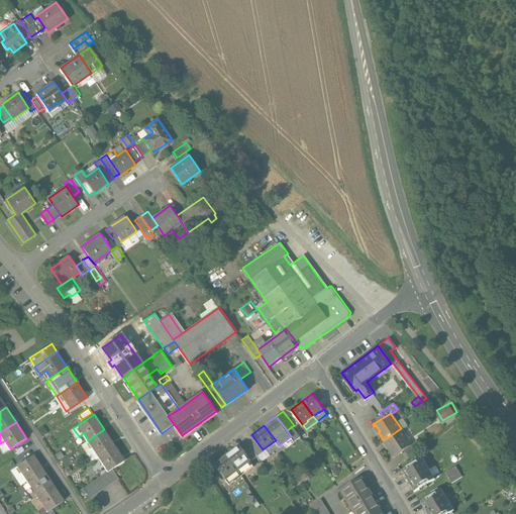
[(287,430),(291,436),(294,440),(301,435),(294,425),(287,430)]
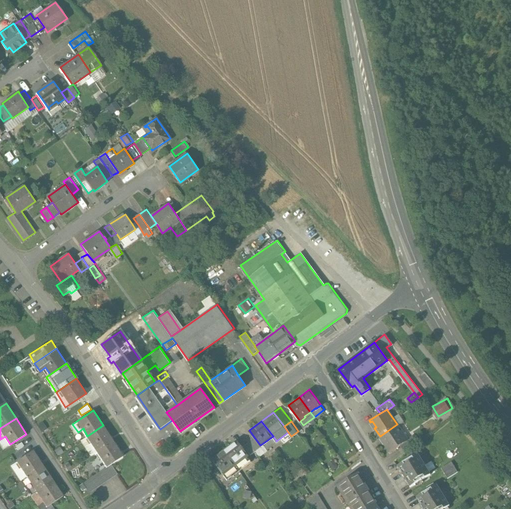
[(397,424),(380,436),(380,437),(382,436),(386,442),(384,443),(390,451),(400,444),(407,439),(406,438),(397,424)]
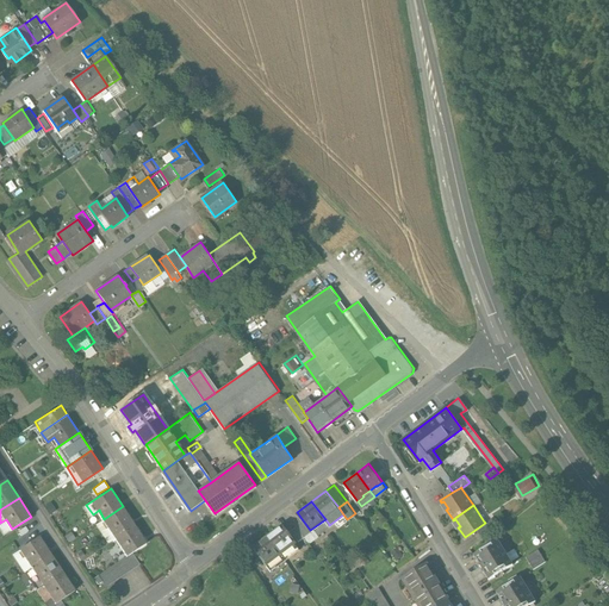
[(123,506),(104,519),(116,537),(135,524),(123,506)]
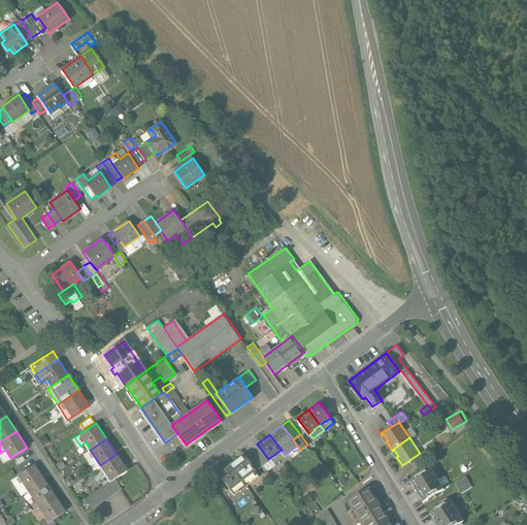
[(419,452),(420,453),(413,458),(418,466),(431,456),(425,448),(419,452)]
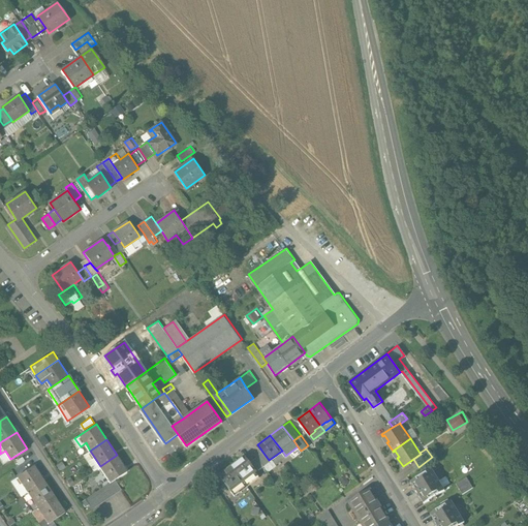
[(276,463),(285,455),(282,451),(272,458),(276,463)]
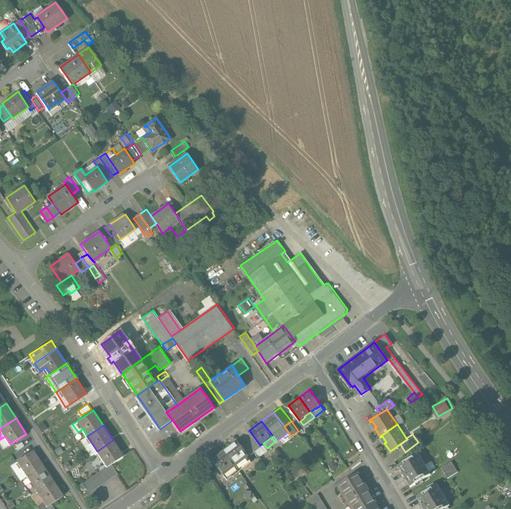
[(256,449),(260,445),(254,437),(249,440),(256,449)]
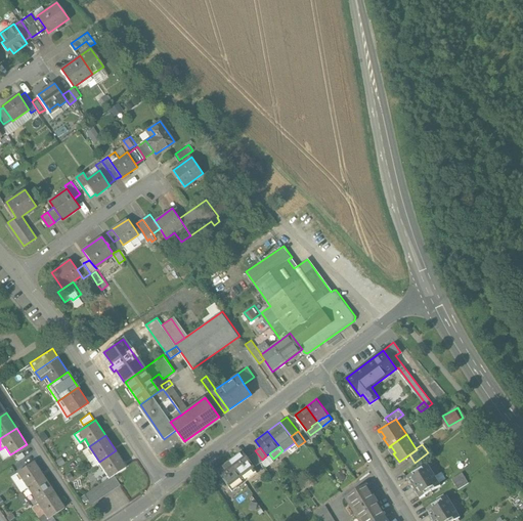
[(116,450),(99,462),(110,477),(115,474),(126,466),(116,450)]
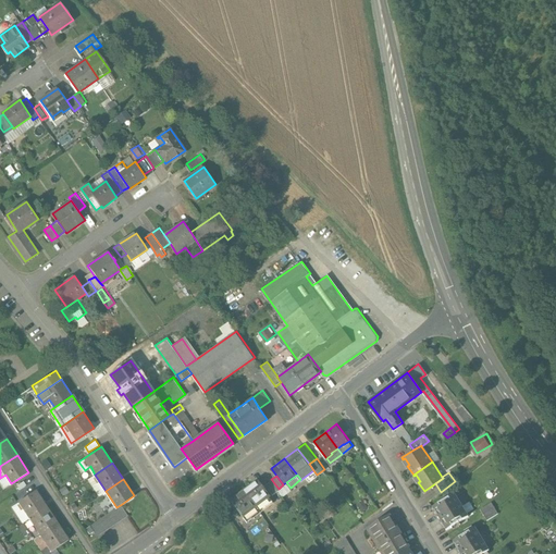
[(272,493),(279,489),(271,479),(266,484),(272,493)]
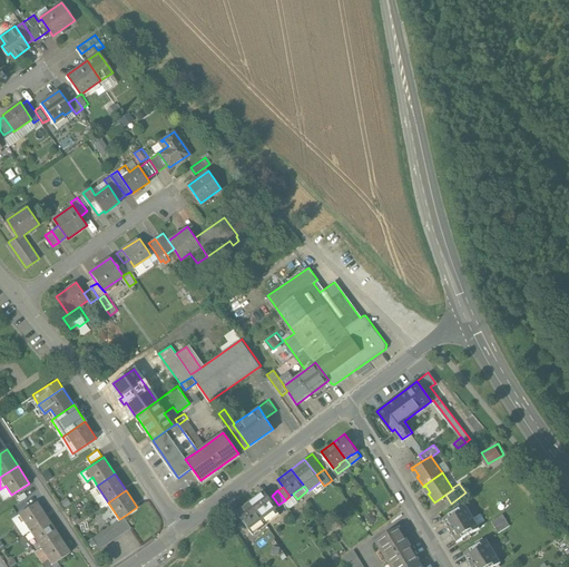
[(276,507),(264,491),(251,501),(266,522),(276,515),(272,510),(276,507)]
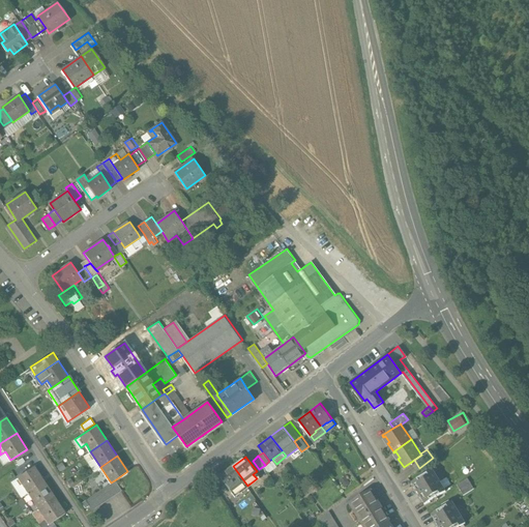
[(45,481),(34,466),(13,479),(19,488),(23,485),(28,492),(45,481)]
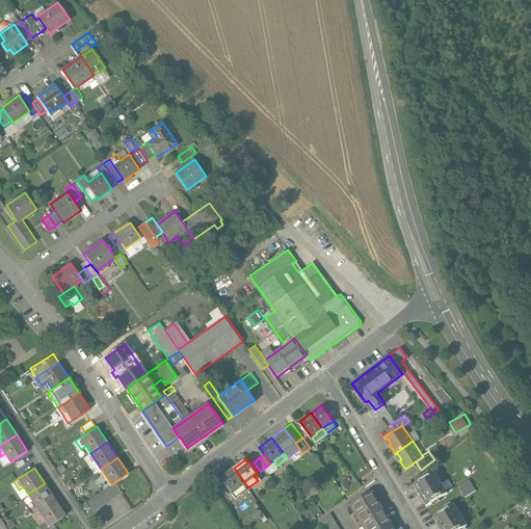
[(248,487),(234,468),(221,477),(233,493),(236,490),(239,495),(248,487)]
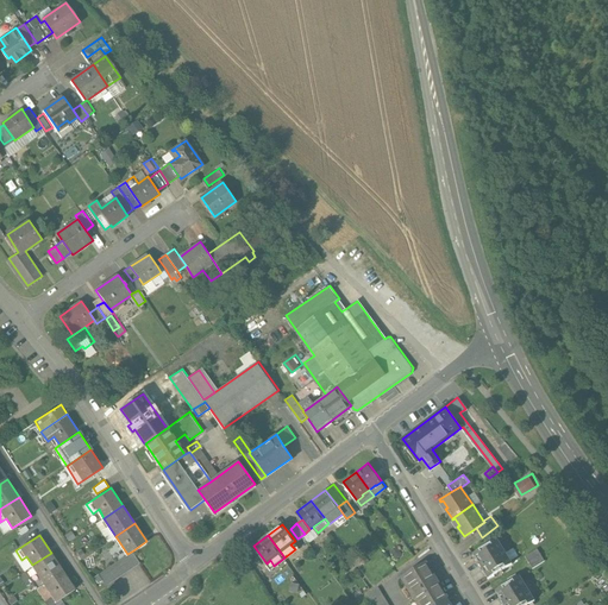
[(497,537),(474,552),(489,577),(513,562),(497,537)]
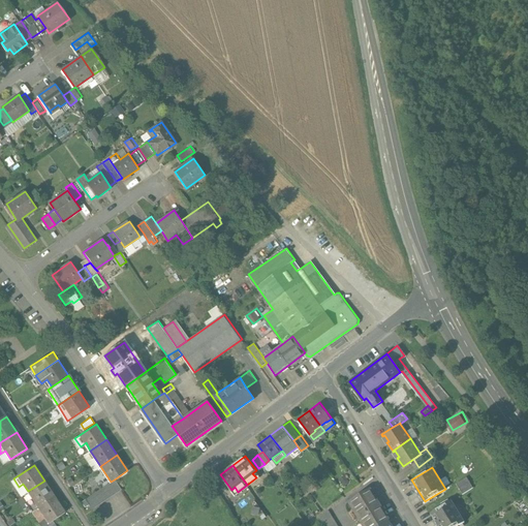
[(467,475),(457,482),(460,487),(470,481),(467,475)]
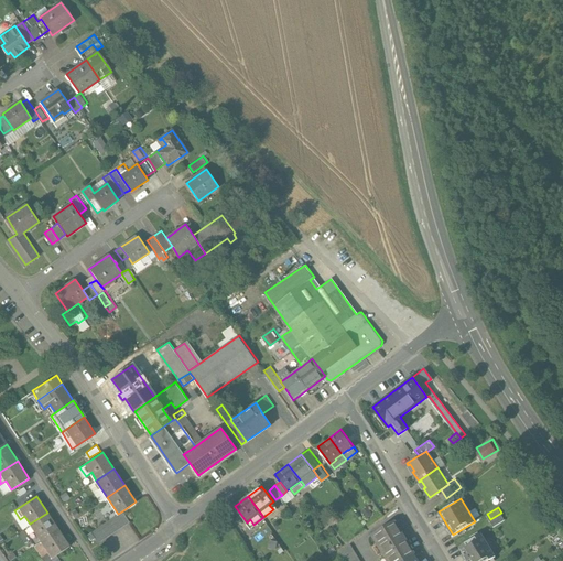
[(231,509),(226,513),(233,524),(238,520),(231,509)]
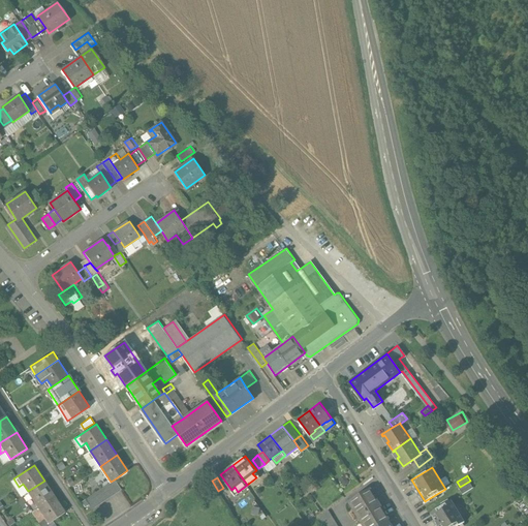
[(116,478),(111,482),(117,491),(122,488),(116,478)]
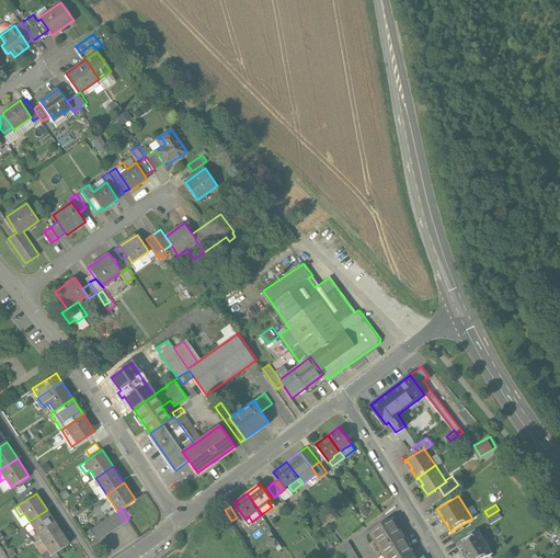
[(30,521),(24,525),(35,541),(58,526),(47,510),(30,521)]
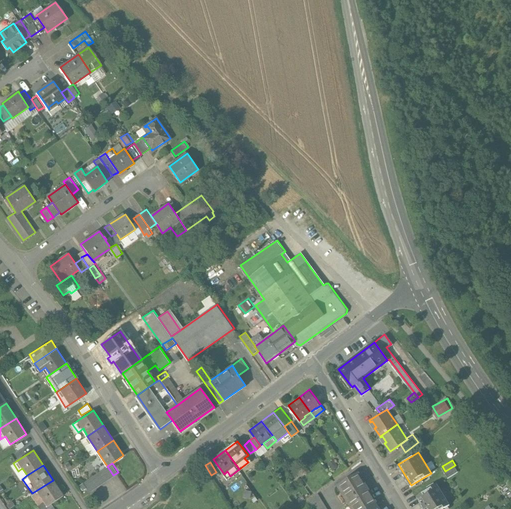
[(455,465),(445,471),(448,476),(458,470),(455,465)]
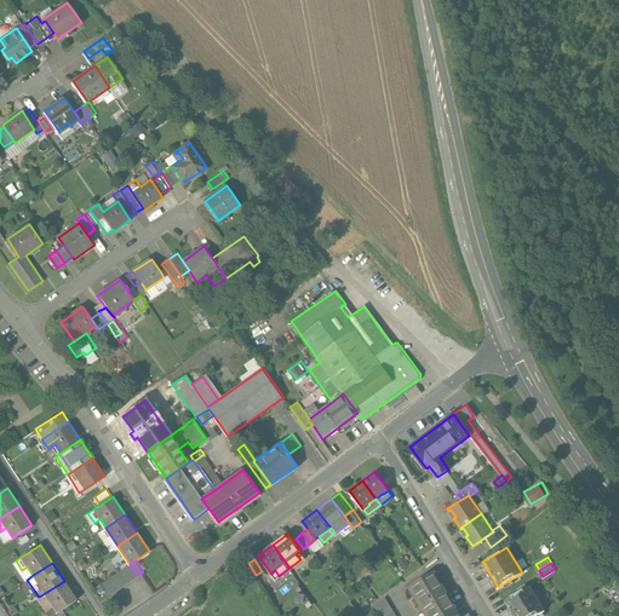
[(137,575),(130,564),(124,568),(131,579),(137,575)]
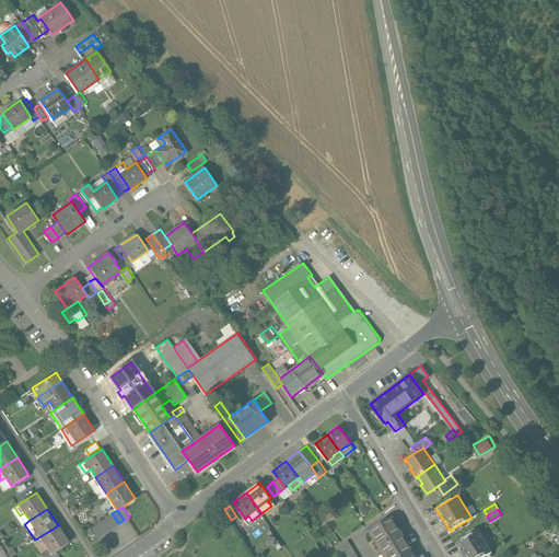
[(118,523),(112,513),(106,517),(113,526),(118,523)]
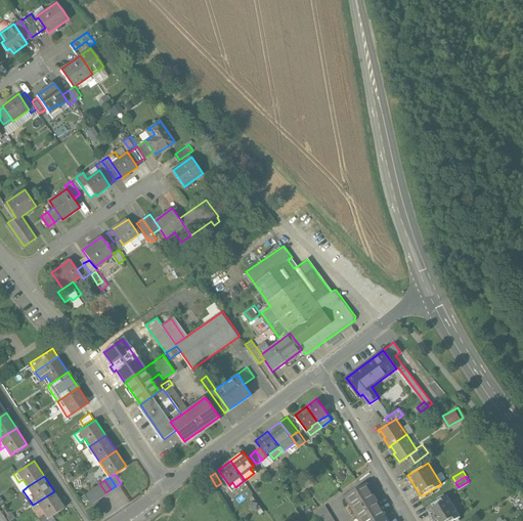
[(105,492),(99,483),(95,486),(101,495),(105,492)]
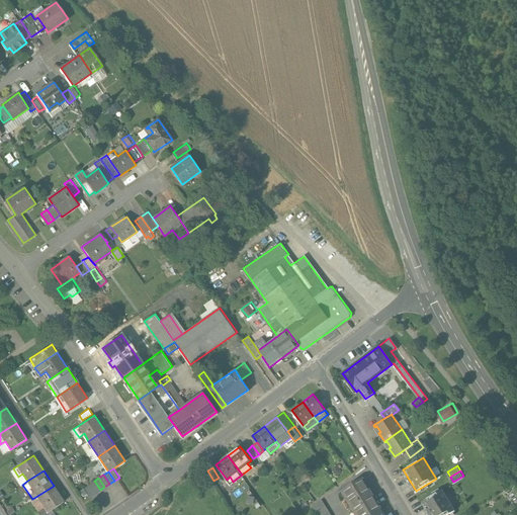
[(368,514),(381,508),(362,478),(341,490),(342,491),(343,490),(357,514),(368,514)]
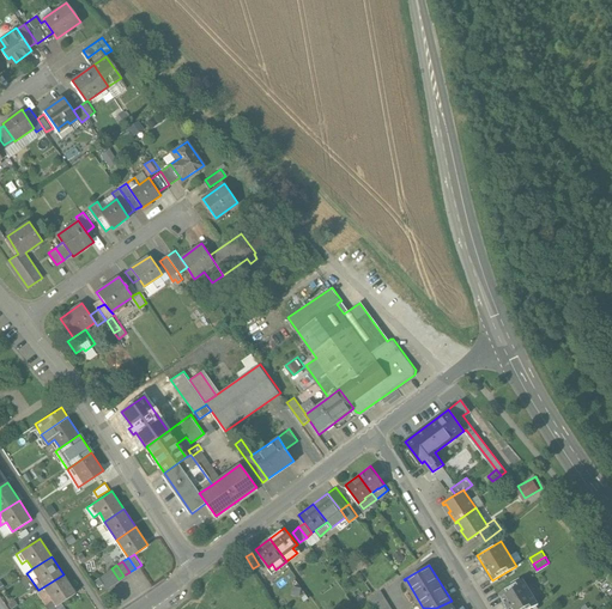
[(119,579),(111,568),(105,573),(113,583),(119,579)]
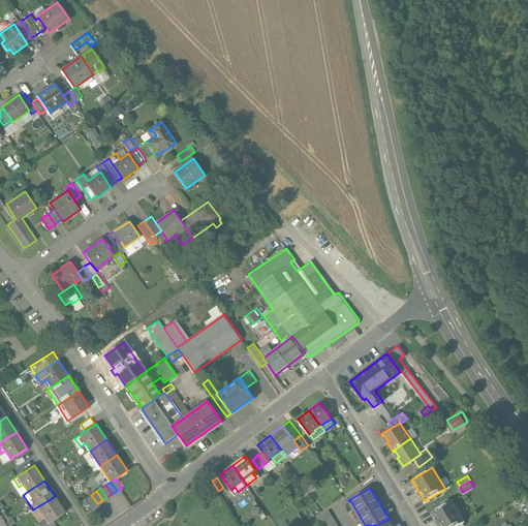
[(97,503),(91,495),(86,498),(92,507),(97,503)]
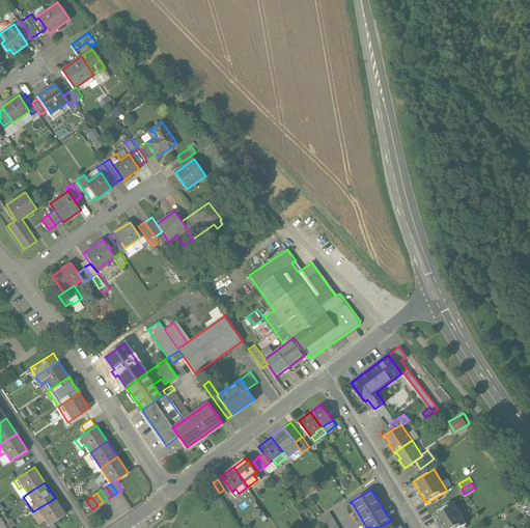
[(33,511),(33,512),(43,527),(44,527),(49,525),(49,524),(54,521),(65,513),(55,498),(33,511)]
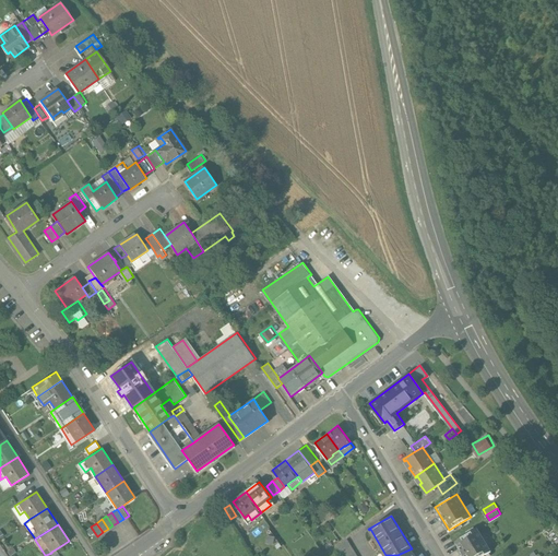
[(477,528),(454,542),(463,555),(481,555),(491,551),(477,528)]
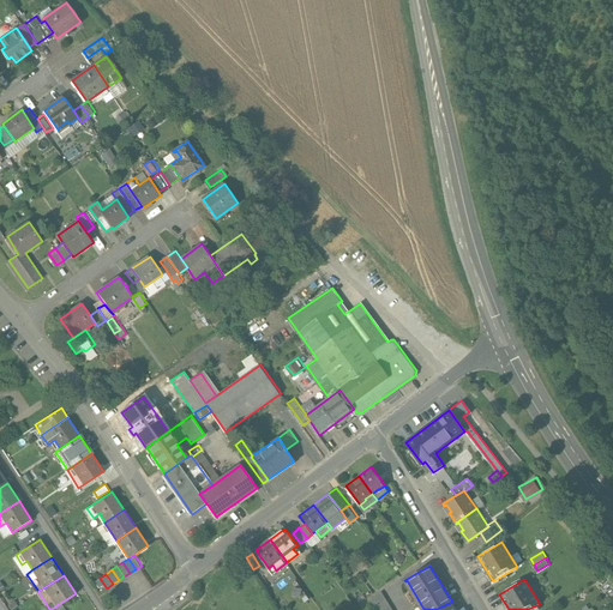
[(394,609),(383,589),(370,599),(376,609),(394,609)]
